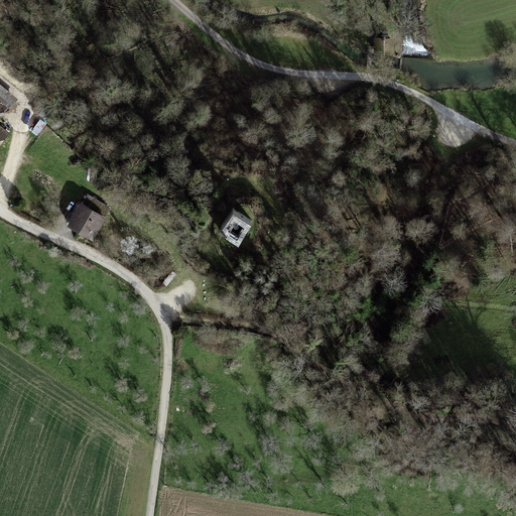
[(0,84),(0,100),(10,108),(17,99),(0,84)]
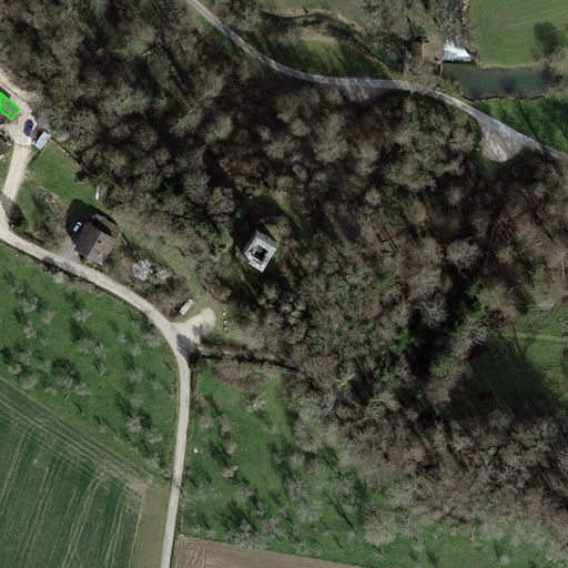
[(0,159),(10,148),(0,139),(0,159)]
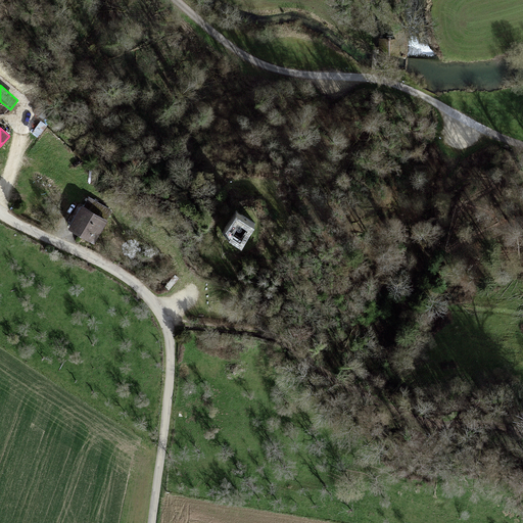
[(88,200),(72,227),(94,240),(110,214),(88,200)]
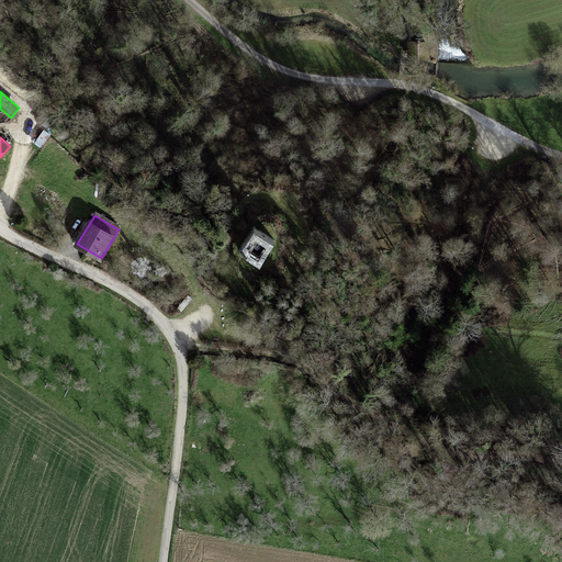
[(255,228),(242,253),(249,257),(261,263),(274,239),(255,228)]
